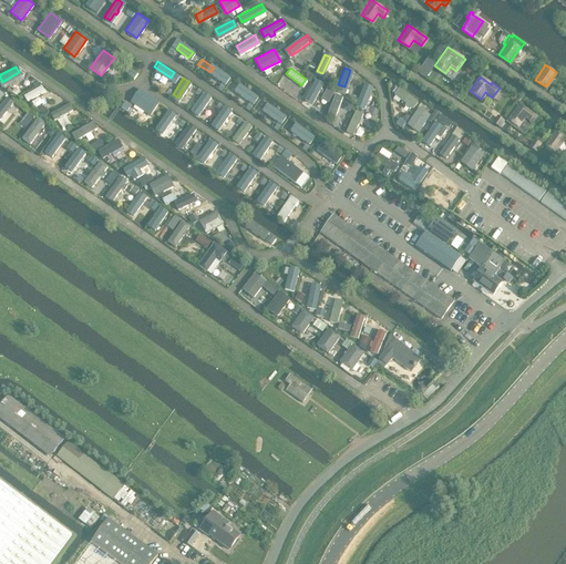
[(364,80),(357,100),(363,102),(368,93),(370,93),(372,90),(370,89),(372,83),(364,80)]
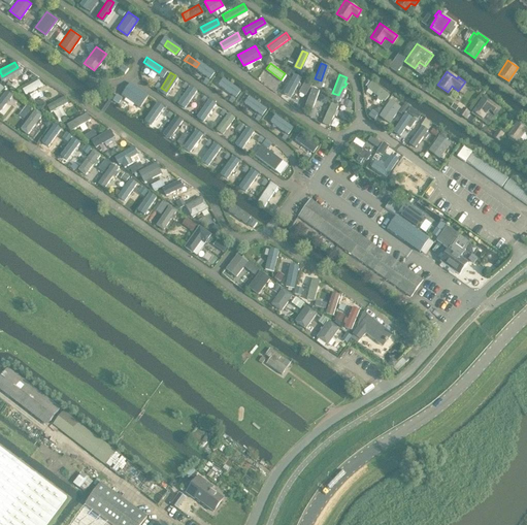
[(291,93),(297,77),(291,75),(285,91),(291,93)]
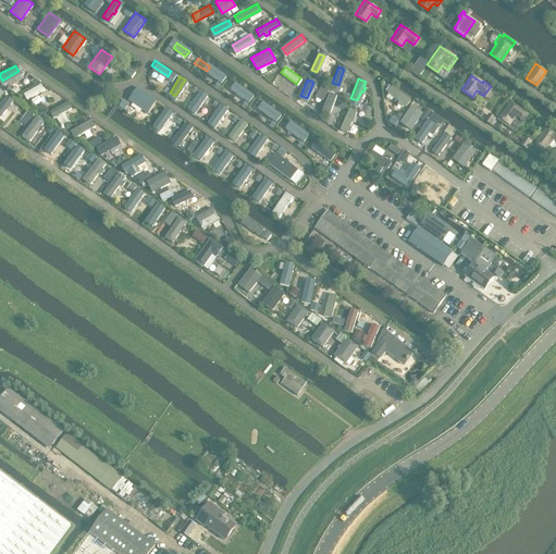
[(44,88),(40,82),(23,91),(26,98),(44,88)]
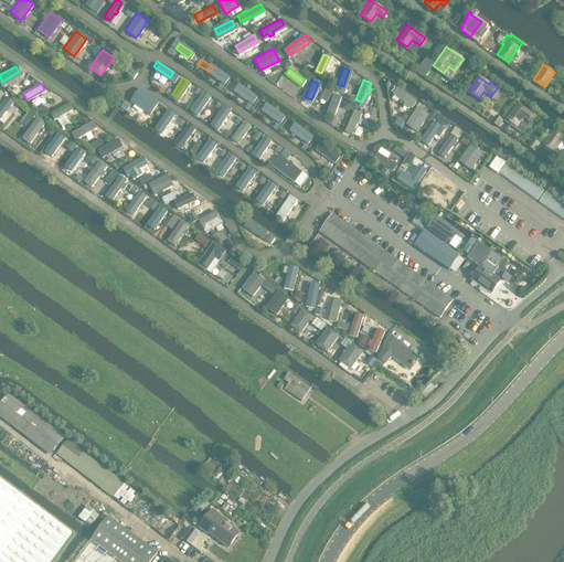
[(129,99),(148,114),(158,99),(138,86),(129,99)]
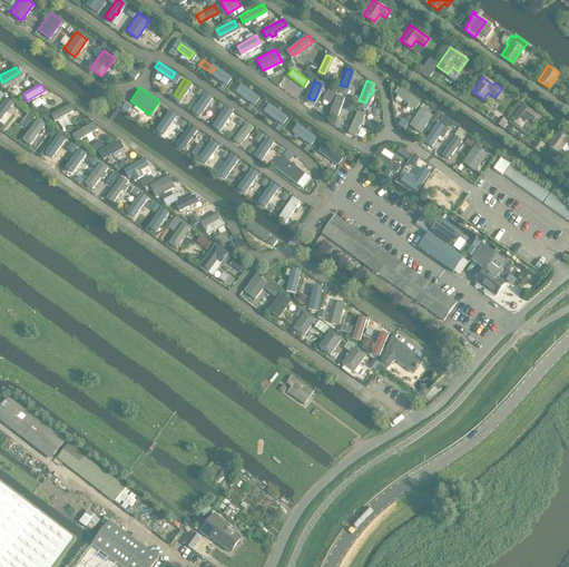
[(242,87),(238,91),(254,103),(257,97),(242,87)]
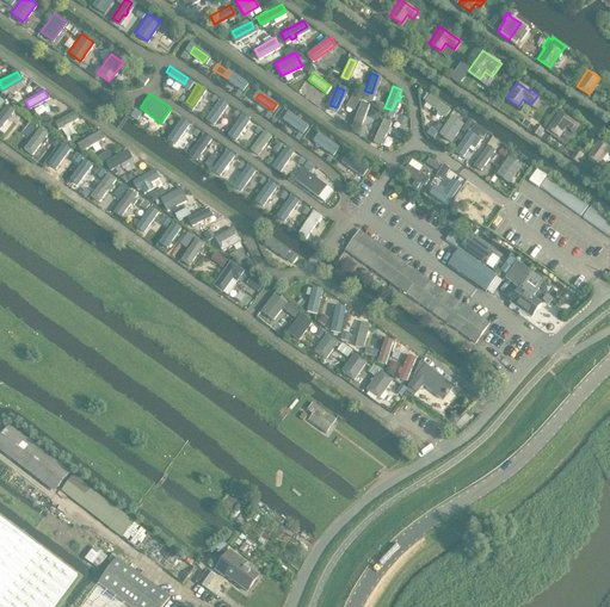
[(441,116),(442,113),(444,115),(450,107),(429,93),(424,100),(437,110),(435,112),(441,116)]
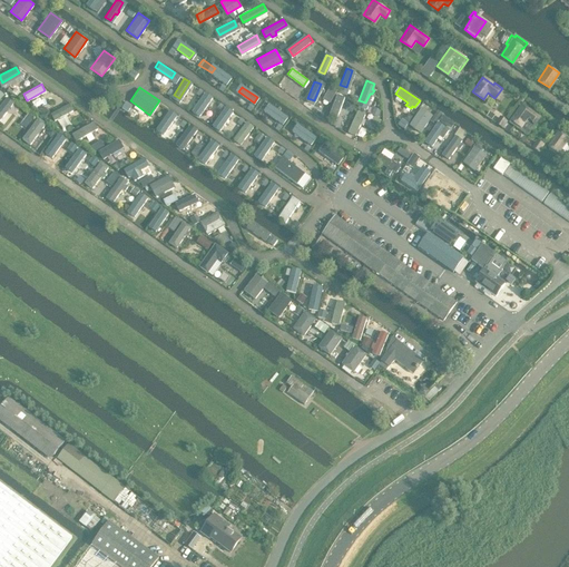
[(198,111),(209,96),(204,91),(193,107),(198,111)]
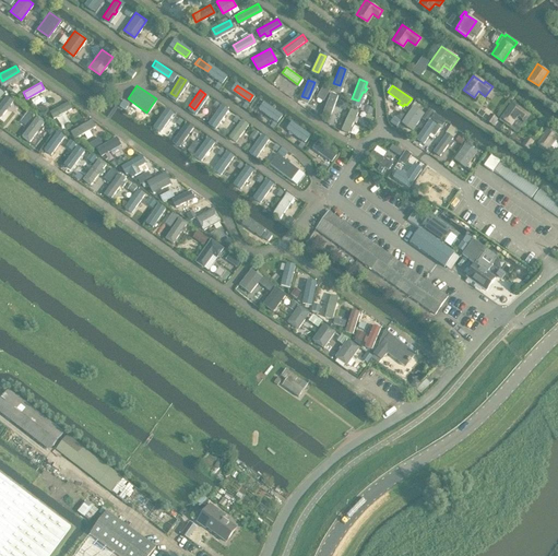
[(330,91),(321,114),(329,116),(336,94),(330,91)]
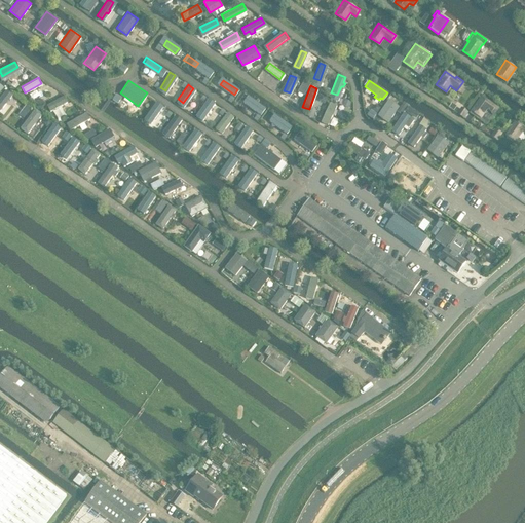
[(5,88),(0,96),(0,108),(11,94),(5,88)]
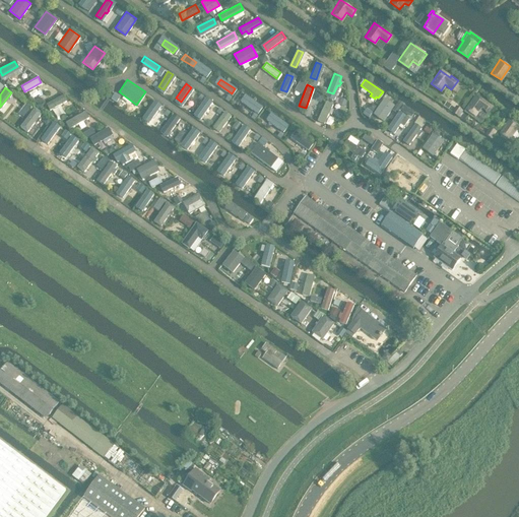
[(66,100),(63,93),(46,103),(49,109),(66,100)]
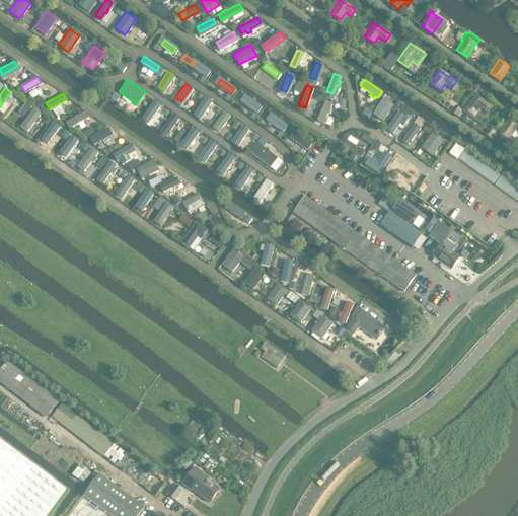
[(474,115),(484,101),(473,94),(464,107),(474,115)]
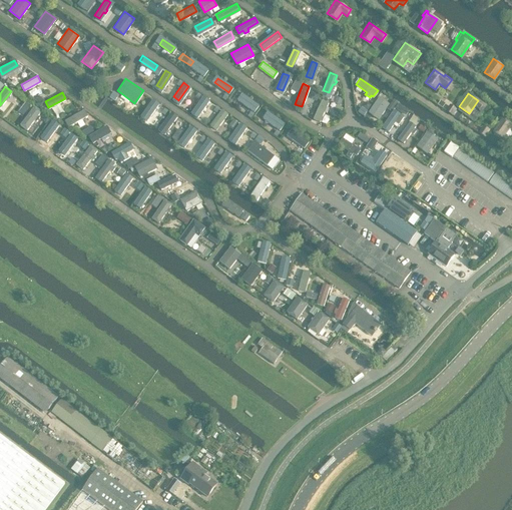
[(236,98),(246,106),(250,101),(240,94),(236,98)]
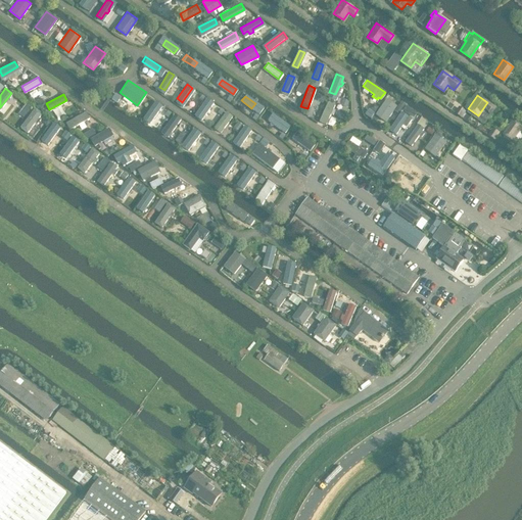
[(211,101),(206,97),(195,112),(200,115),(211,101)]
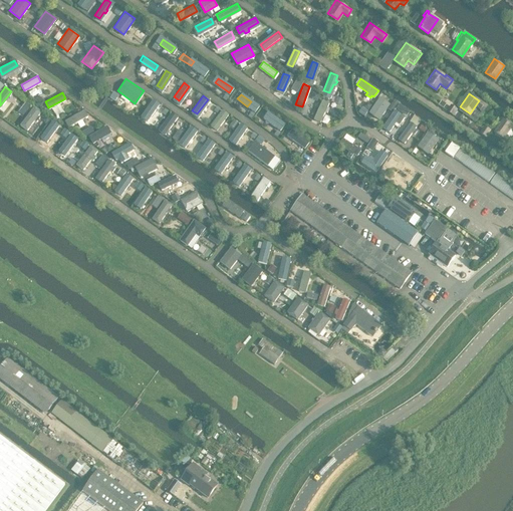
[(378,95),(367,110),(378,118),(390,102),(378,95)]
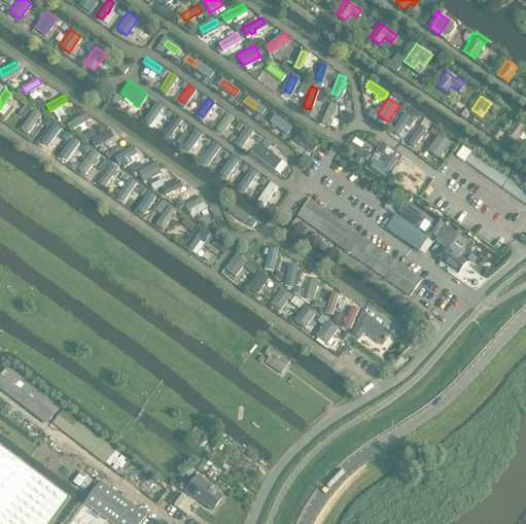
[(156,101),(146,114),(151,118),(162,104),(156,101)]
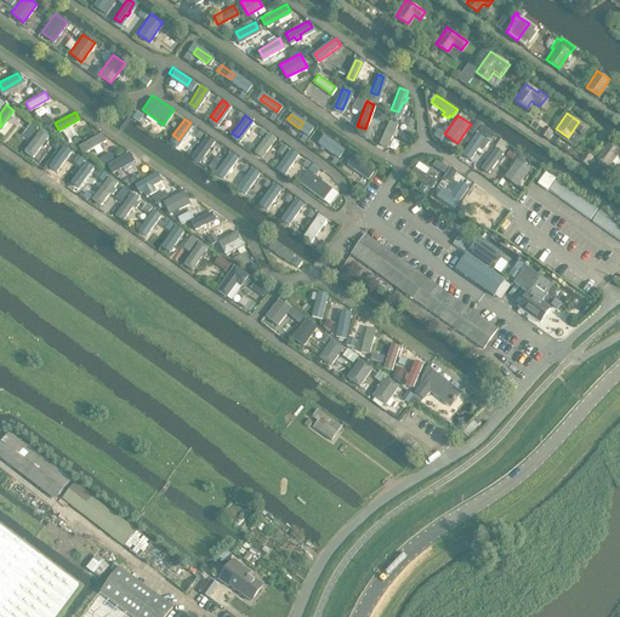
[(386,146),(397,123),(388,119),(377,142),(386,146)]
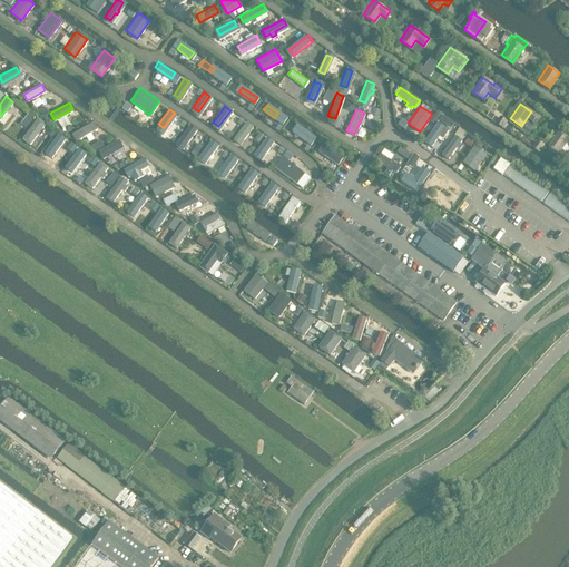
[(43,128),(41,127),(45,123),(37,116),(21,137),(29,144),(38,132),(39,134),(43,128)]
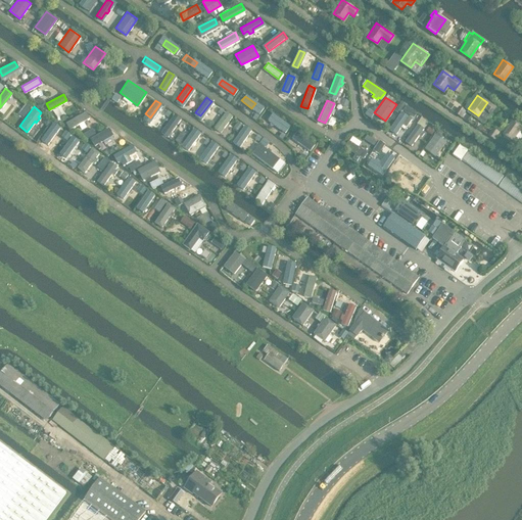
[(390,124),(400,132),(413,116),(402,108),(390,124)]
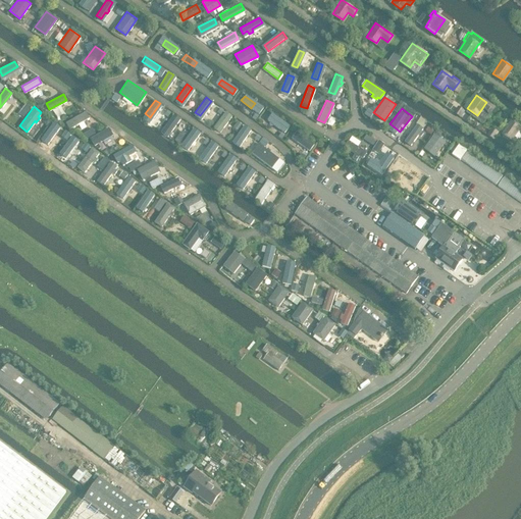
[(89,116),(85,110),(65,121),(68,127),(89,116)]
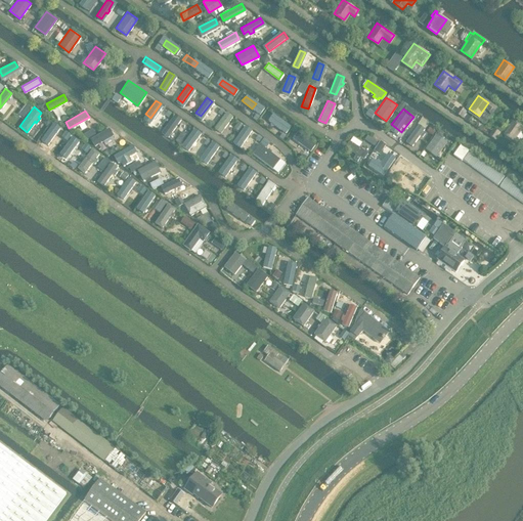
[(220,131),(232,116),(225,111),(214,127),(220,131)]
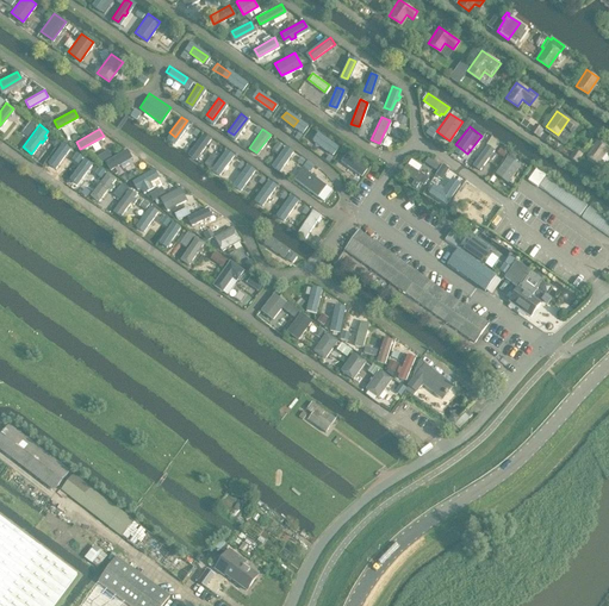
[(203,131),(187,152),(194,158),(210,137),(203,131)]
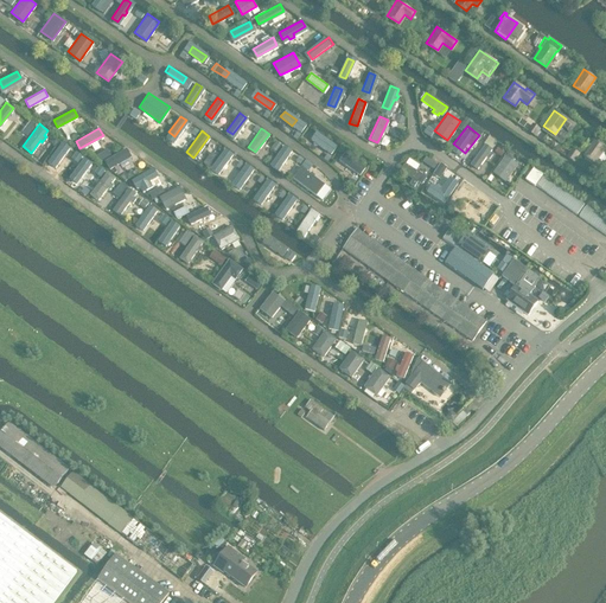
[(318,135),(314,141),(331,153),(335,147),(318,135)]
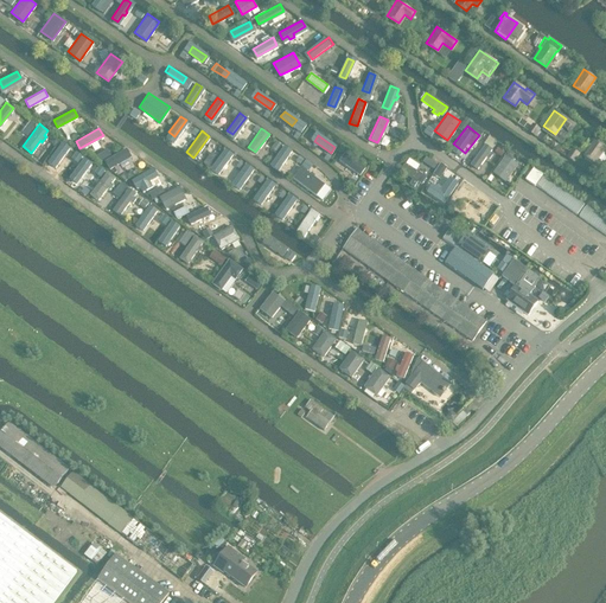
[(594,161),(605,146),(593,138),(582,153),(594,161)]
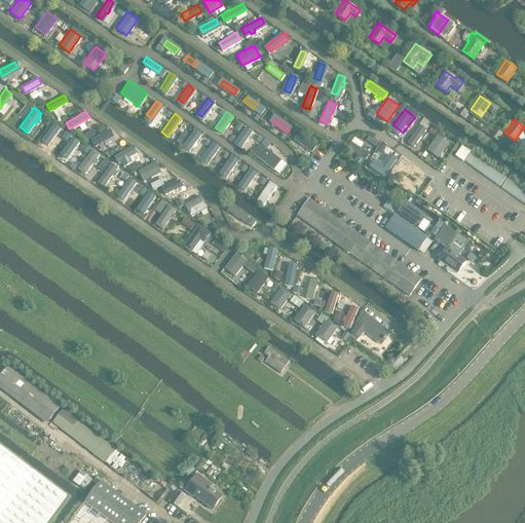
[(53,121),(40,140),(46,144),(60,126),(53,121)]
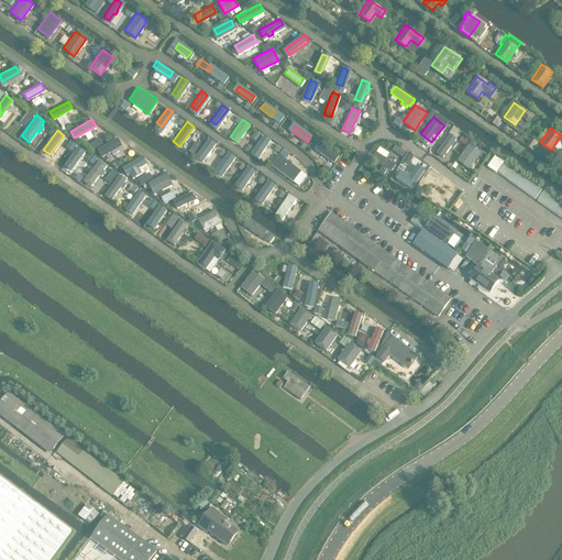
[(449,132),(436,151),(442,155),(455,136),(449,132)]
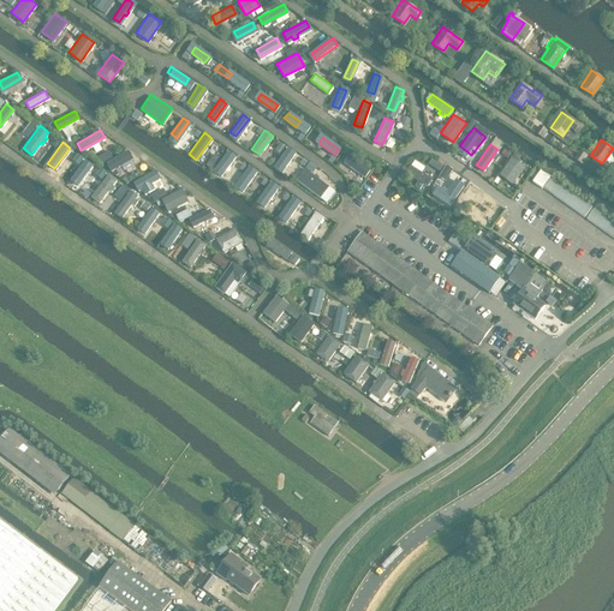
[(293,150),(287,145),(274,165),(281,168),(293,150)]
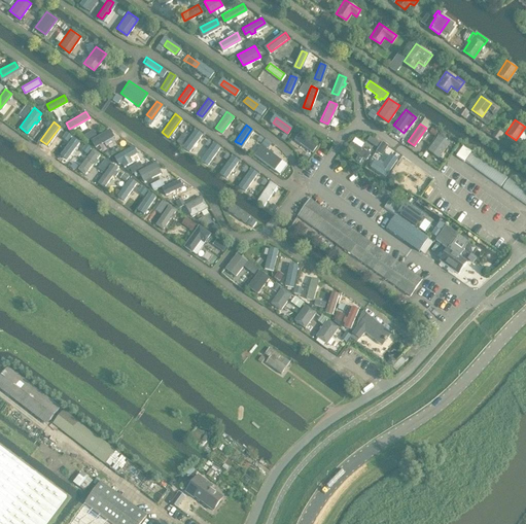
[(113,135),(109,128),(91,138),(95,145),(113,135)]
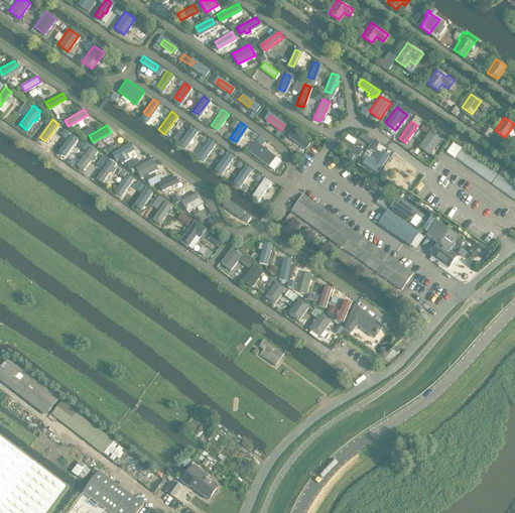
[(190,126),(179,139),(184,143),(195,129),(190,126)]
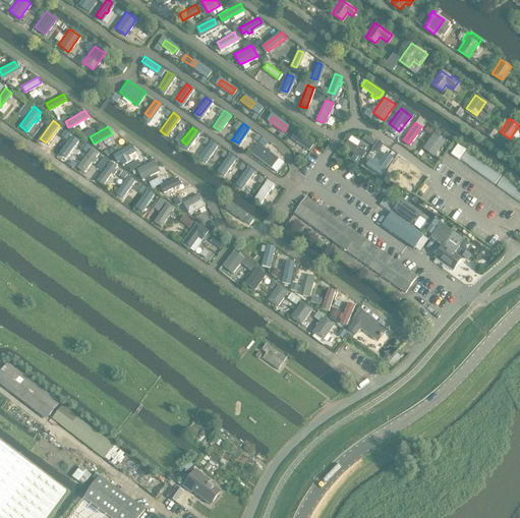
[(313,142),(295,129),(290,135),(308,150),(313,142)]
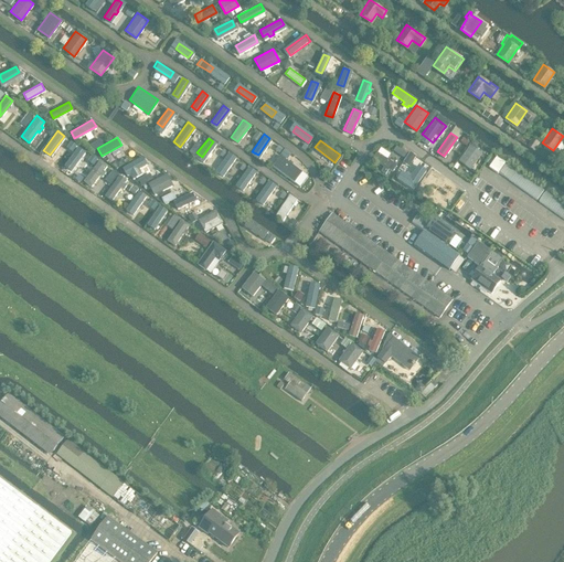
[(458,159),(469,168),(481,151),(469,142),(458,159)]
